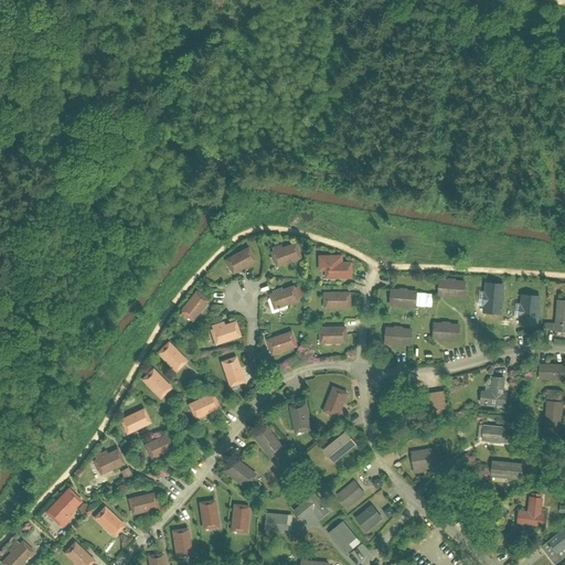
[(297,245),(268,254),(273,268),(301,259),(297,245)]
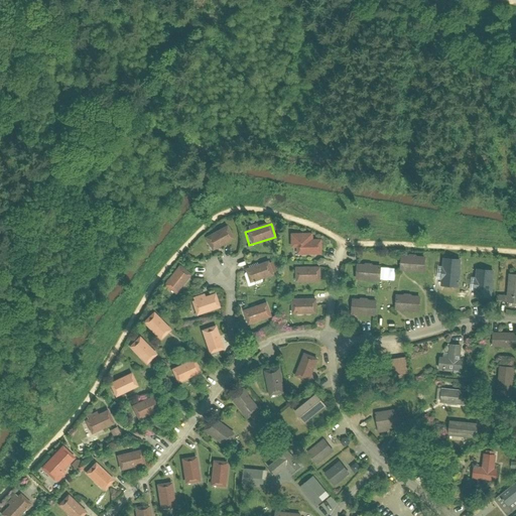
[(217,251),(237,242),(231,227),(211,236),(217,251)]
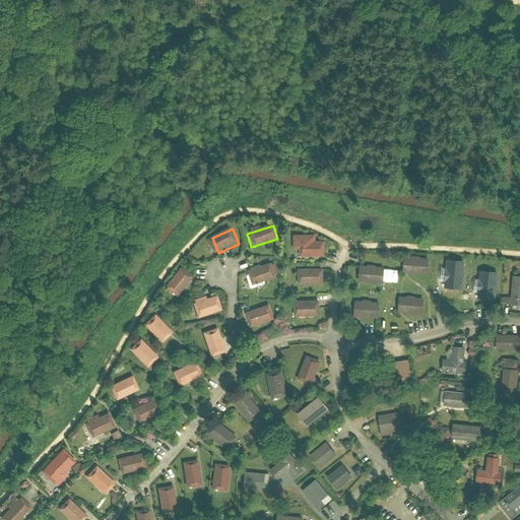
[(316,234),(294,235),(295,251),(315,251),(316,258),(327,258),(327,241),(317,241),(316,234)]
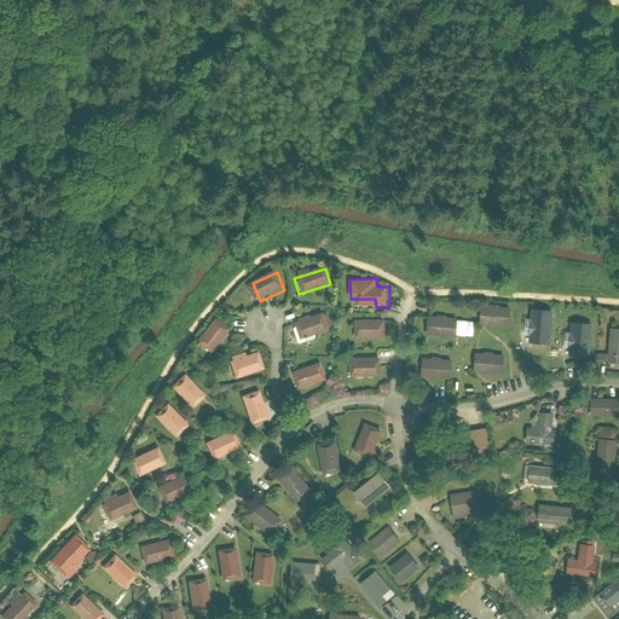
[(508,313),(478,312),(475,335),(505,337),(508,313)]
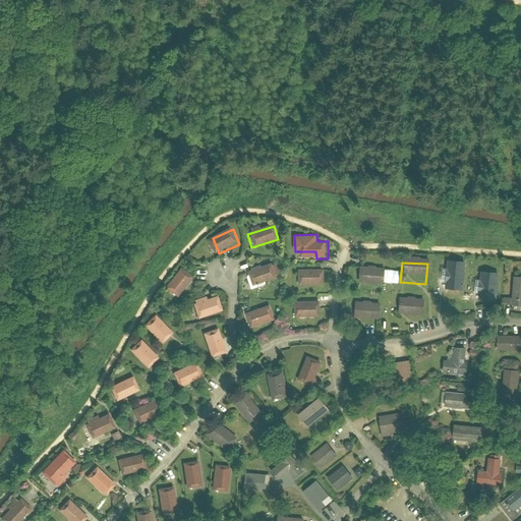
[(248,271),(253,286),(278,279),(273,264),(248,271)]
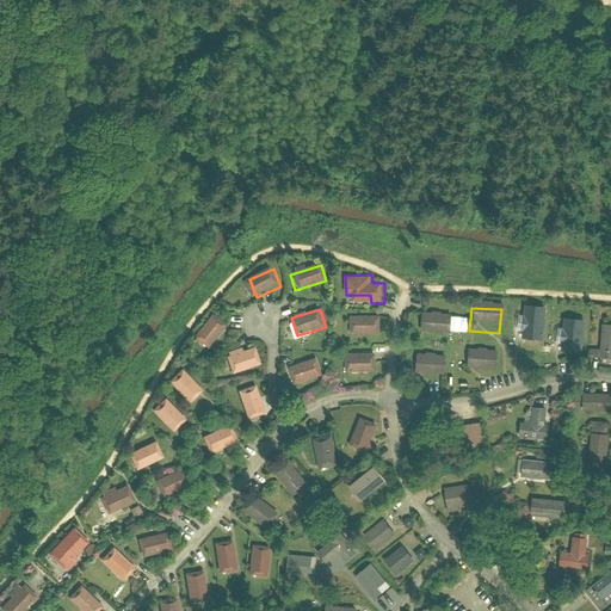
[(454,316),(423,314),(421,332),(452,333),(454,316)]
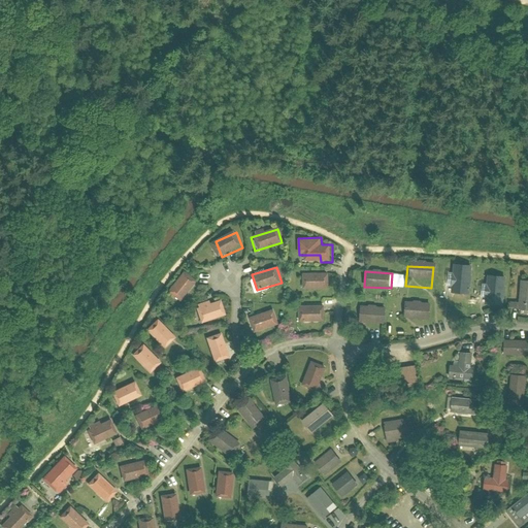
[(330,273),(302,272),(301,289),(330,290),(330,273)]
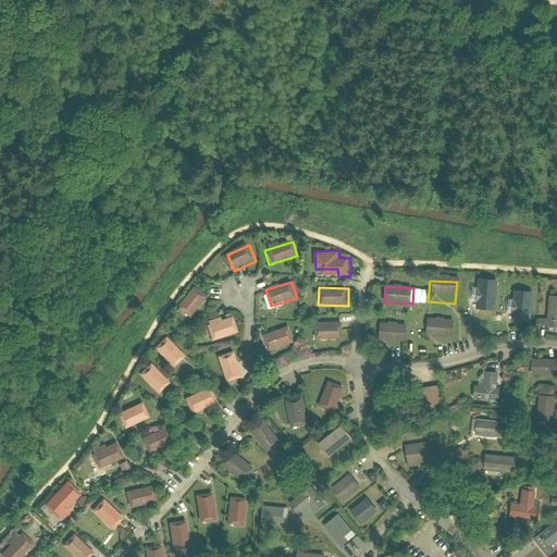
[(497,291),(480,288),(478,311),(495,313),(497,291)]
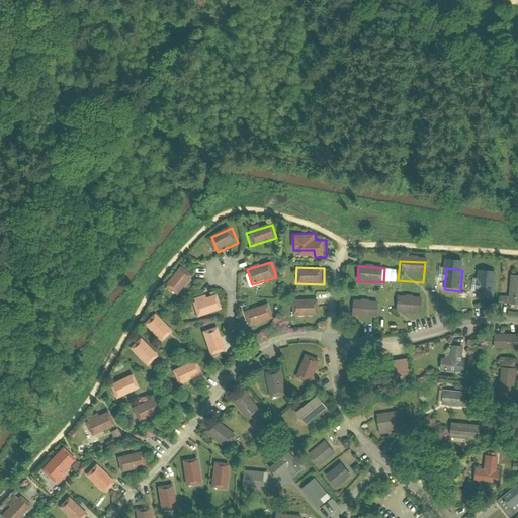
[(175,299),(193,281),(181,269),(163,286),(175,299)]
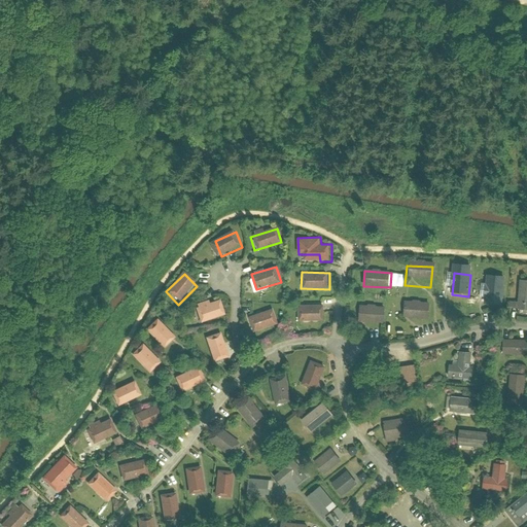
[(502,277),(484,276),(483,296),(501,297),(502,277)]
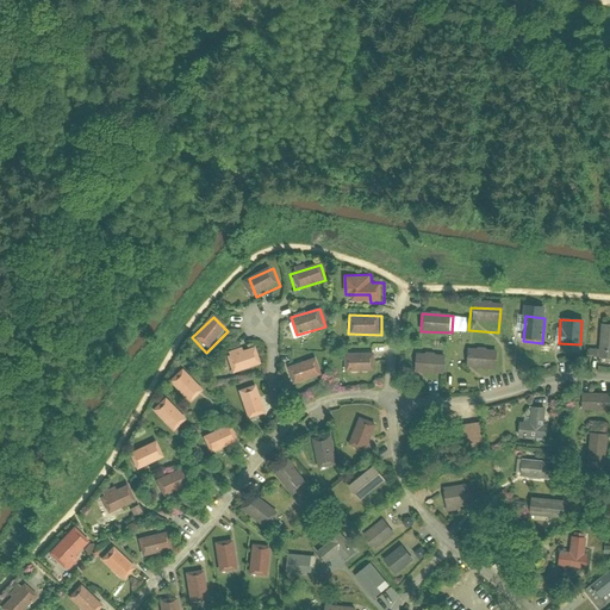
[(498,349),(468,347),(467,369),(497,372),(498,349)]
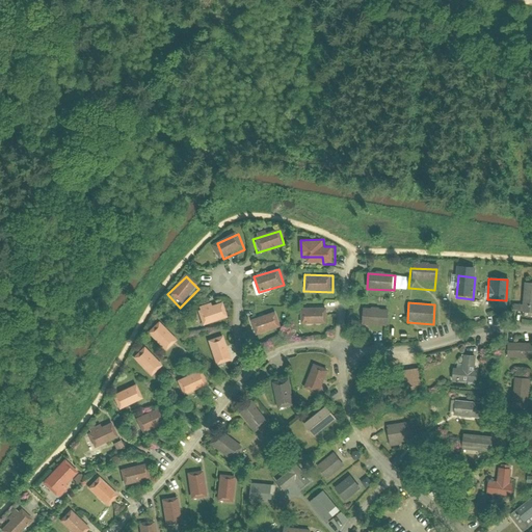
[(205,325),(227,318),(222,304),(201,312),(205,325)]
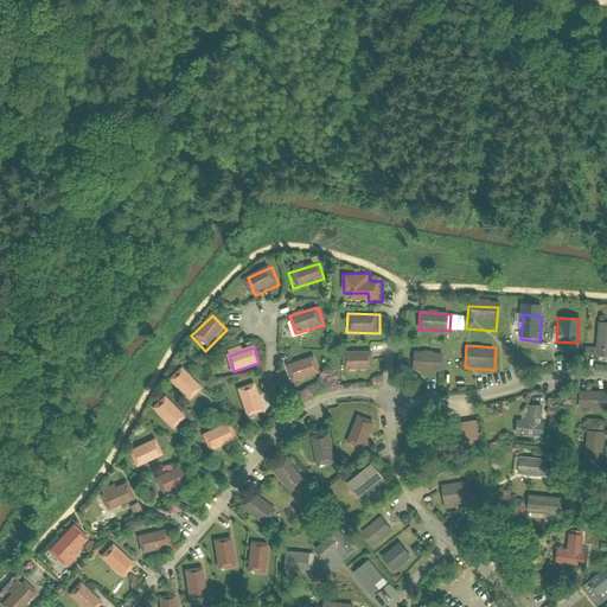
[(371,353),(346,353),(346,370),(371,370),(371,353)]
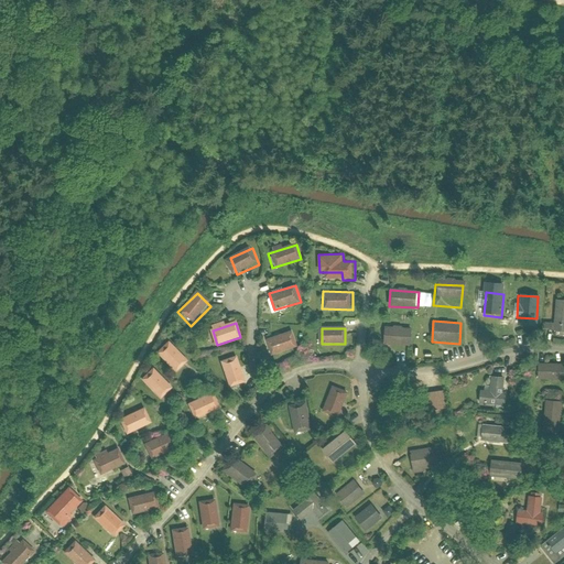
[(413,328),(383,328),(383,346),(412,347),(413,328)]
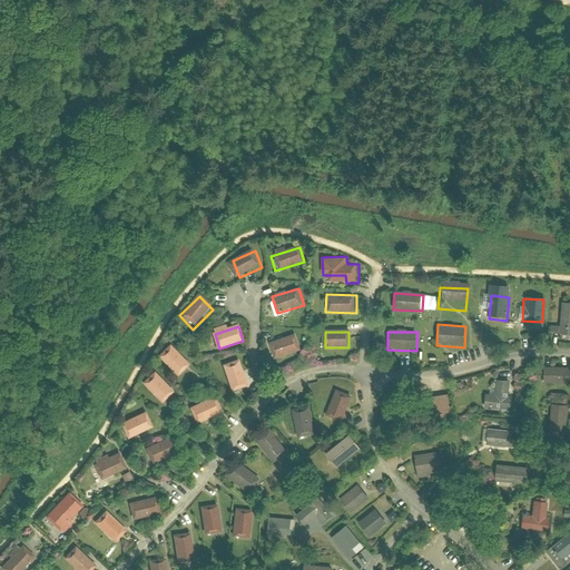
[(295,335),(269,345),(275,360),(302,350),(295,335)]
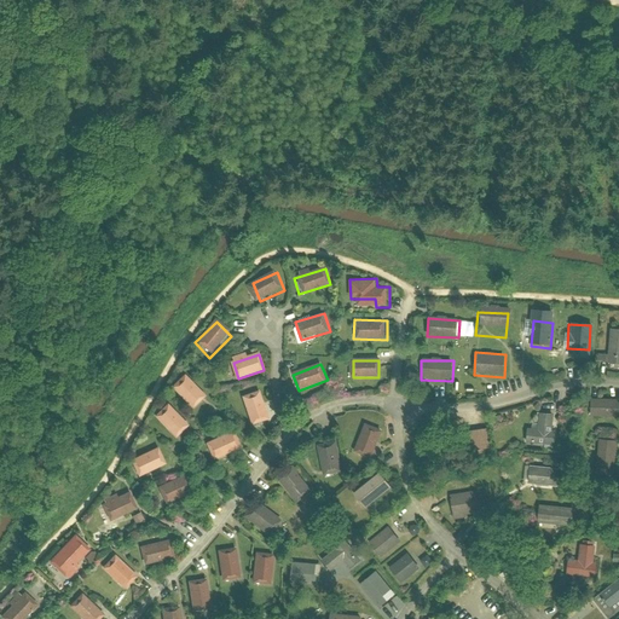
[(185,380),(173,393),(192,410),(204,397),(185,380)]
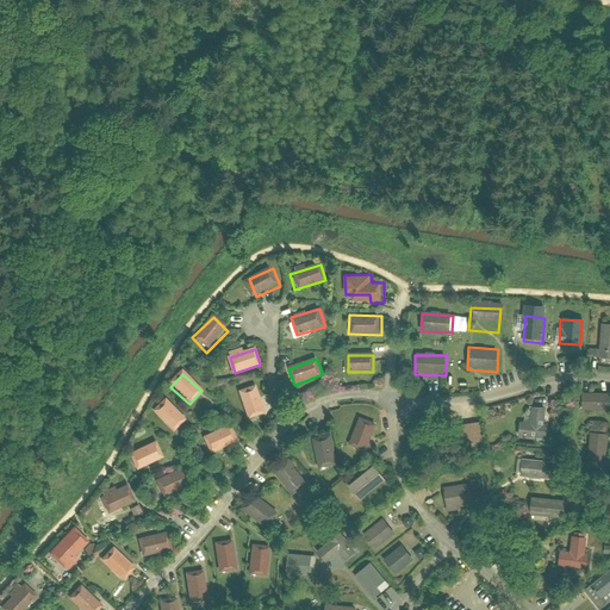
[(262,408),(256,388),(238,394),(244,414),(262,408)]
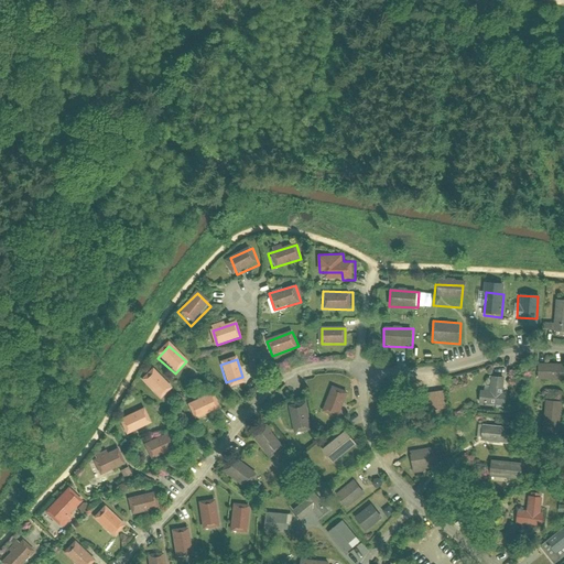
[(563,364),(541,364),(541,376),(563,376),(563,364)]
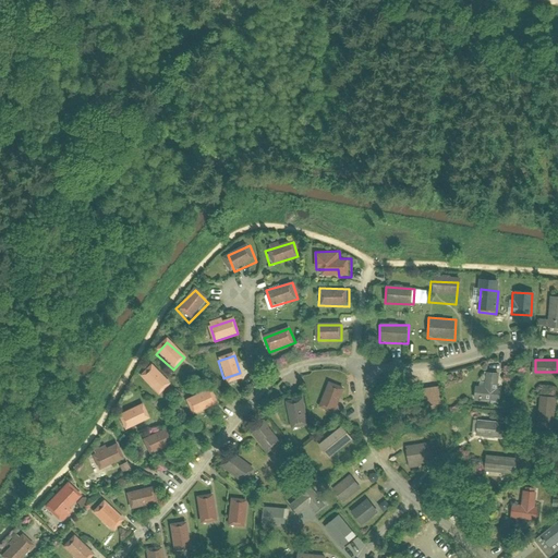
[(165,383),(155,367),(140,378),(149,392),(165,383)]
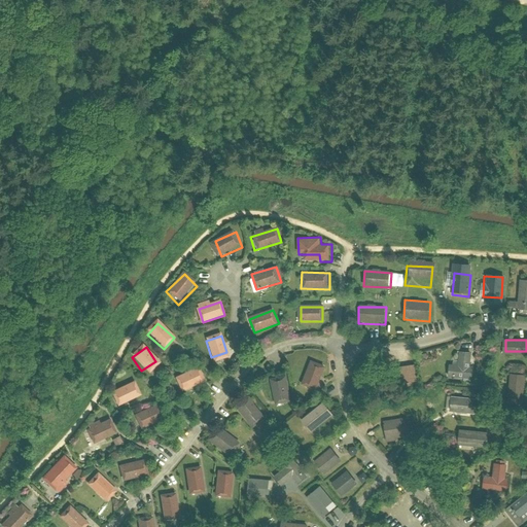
[(326,369),(311,362),(303,383),(317,389),(326,369)]
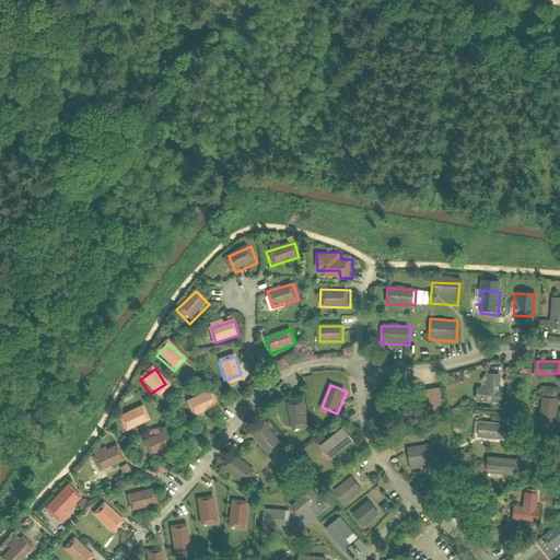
[(503,387),(478,386),(477,408),(502,408),(503,387)]
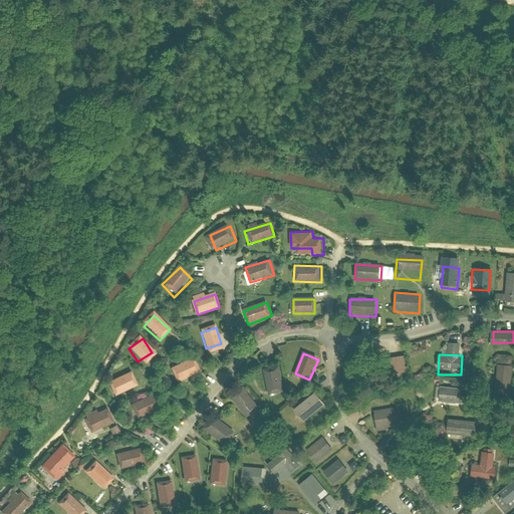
[(193,357),(173,368),(181,382),(201,371),(193,357)]
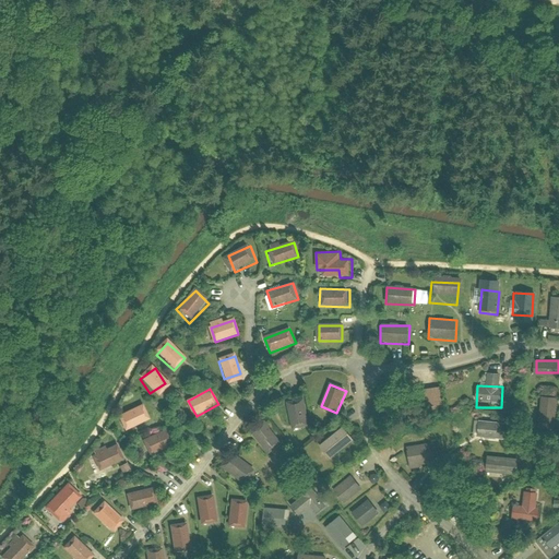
[(558,397),(542,396),(538,419),(557,420),(558,397)]
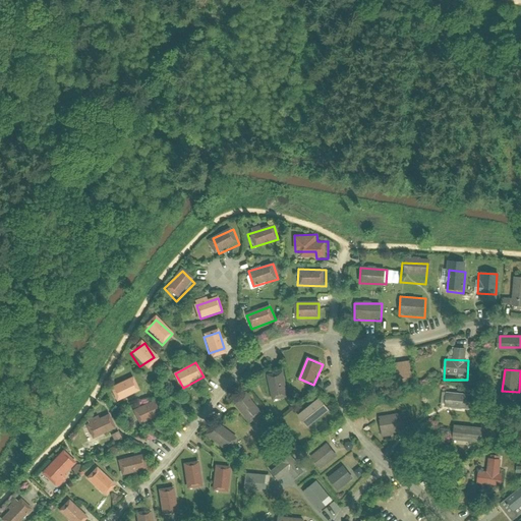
[(285,373),(268,378),(274,402),(291,398),(285,373)]
